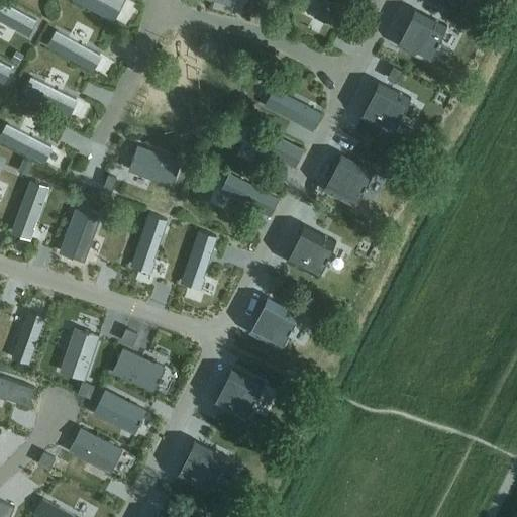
[(1,0),(0,0),(0,19),(28,36),(37,20),(1,0)]
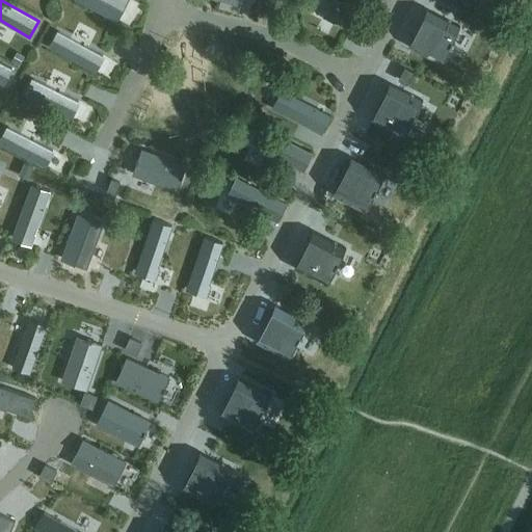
[(79,0),(117,21),(128,0),(79,0)]
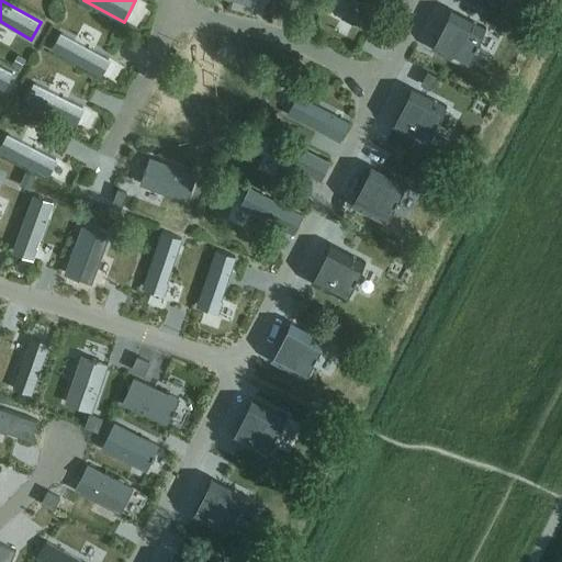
[(358,0),(349,0),(341,17),(392,42),(402,20),(358,0)]
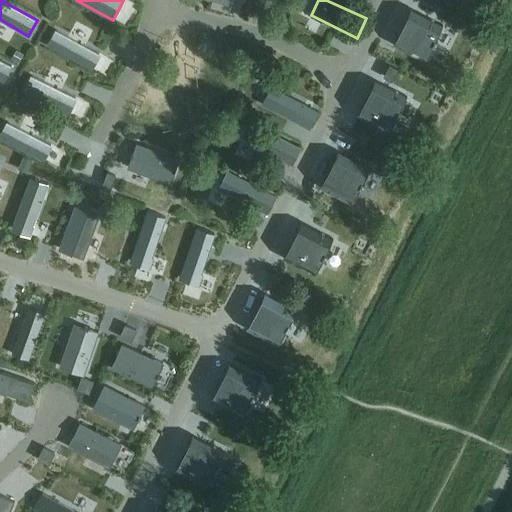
[(412,9),(394,43),(424,59),(442,24),(412,9)]
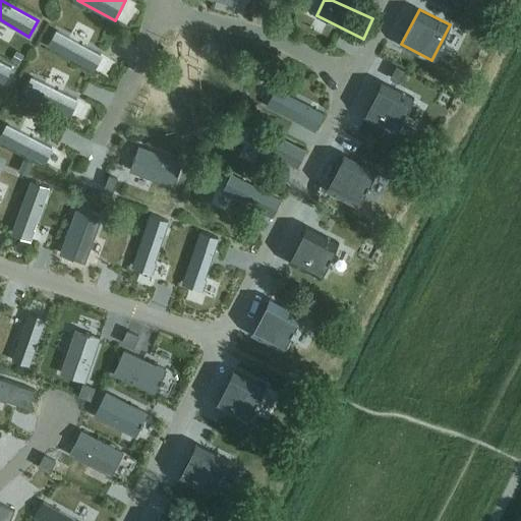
[(57,30),(48,45),(94,71),(103,55),(57,30)]
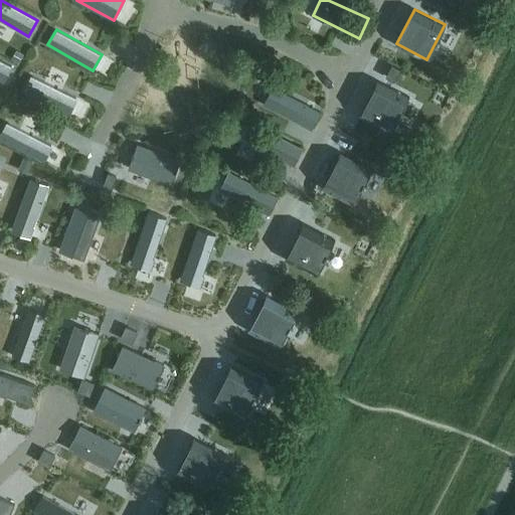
[(430,64),(466,83),(474,68),(438,49),(430,64)]
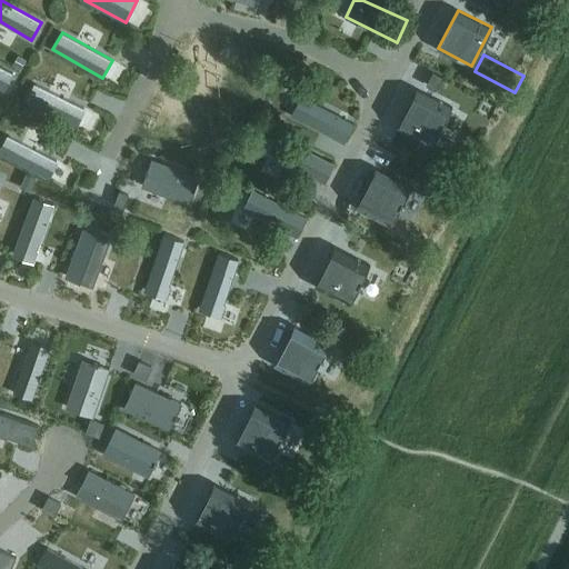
[(0,66),(0,87),(6,90),(15,73),(0,66)]
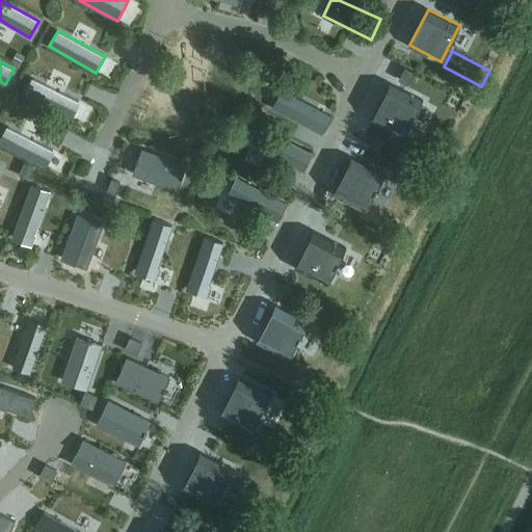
[(31,78),(24,95),(73,117),(80,101),(31,78)]
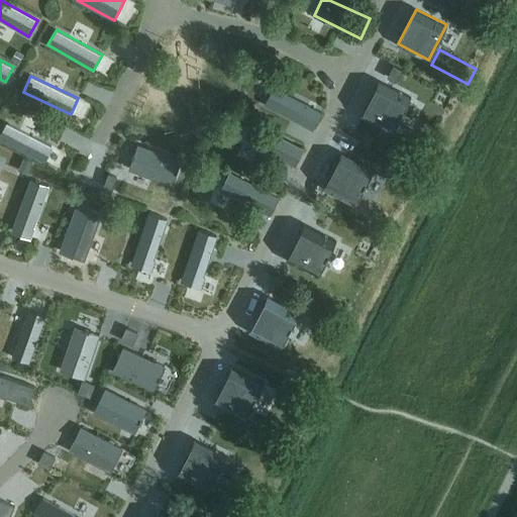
[(379,81),(360,115),(391,131),(409,96),(379,81)]
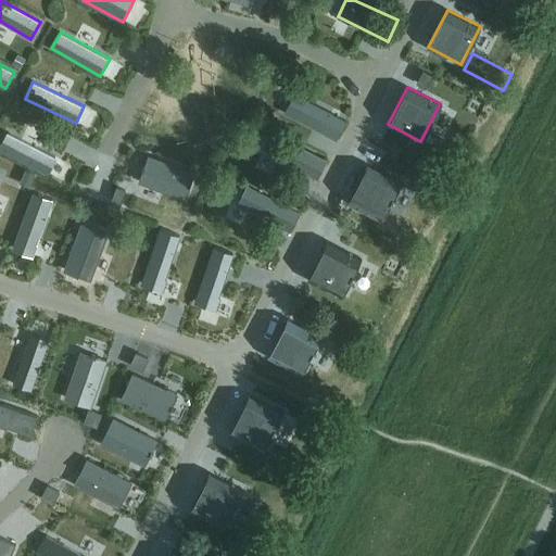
[(294,93),(285,112),(337,139),(346,119),(294,93)]
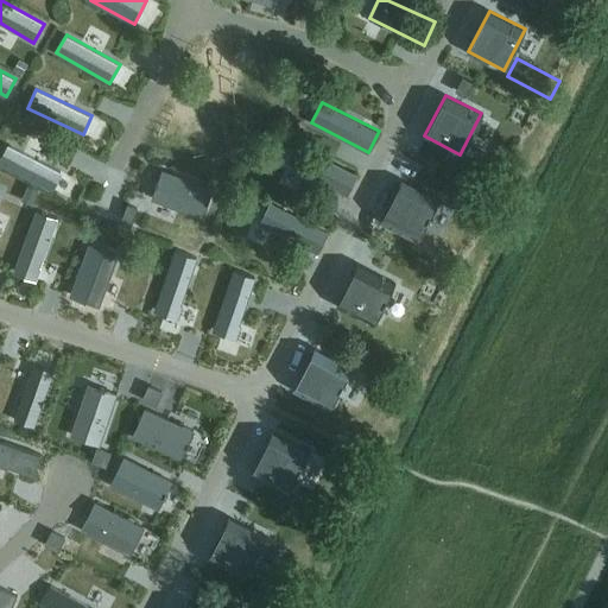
[(7,144),(0,158),(0,163),(54,190),(63,171),(7,144)]
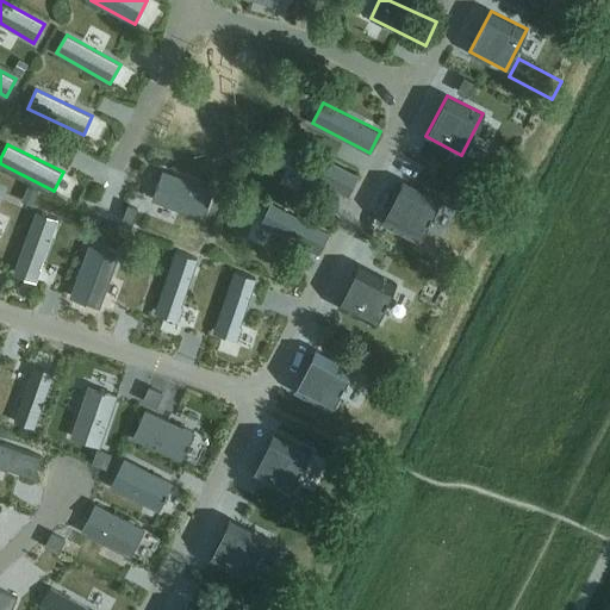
[(304,148),(293,168),(348,195),(359,175),(304,148)]
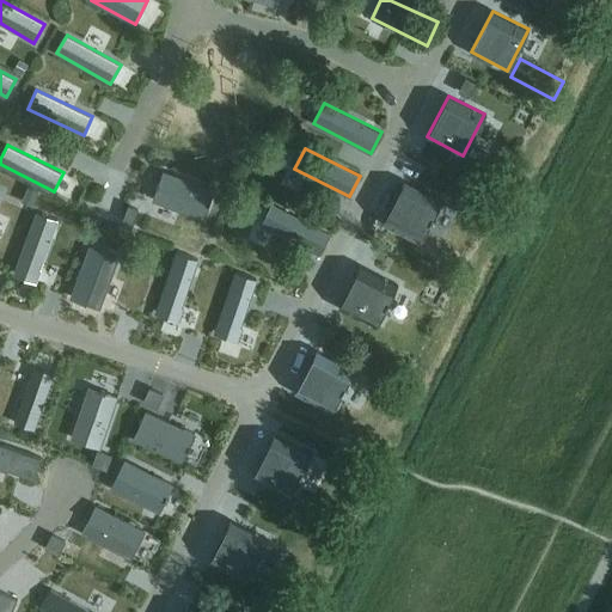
[(203,219),(214,190),(164,171),(153,200),(203,219)]
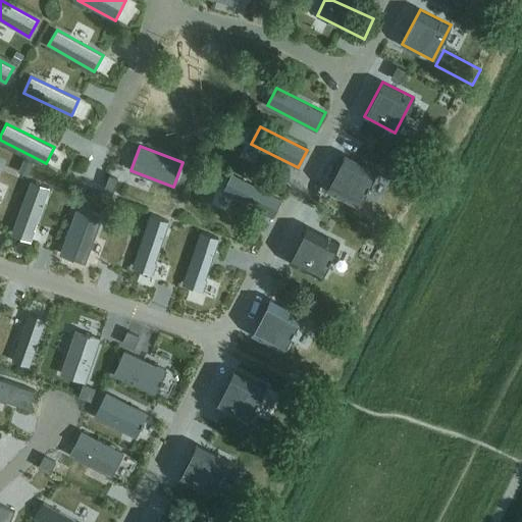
[(346,154),(327,190),(357,205),(375,170),(346,154)]
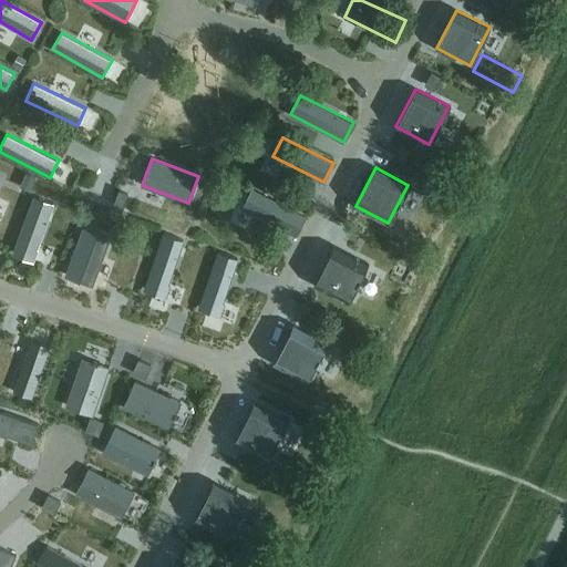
[(251,188),(241,207),(297,235),(306,216),(251,188)]
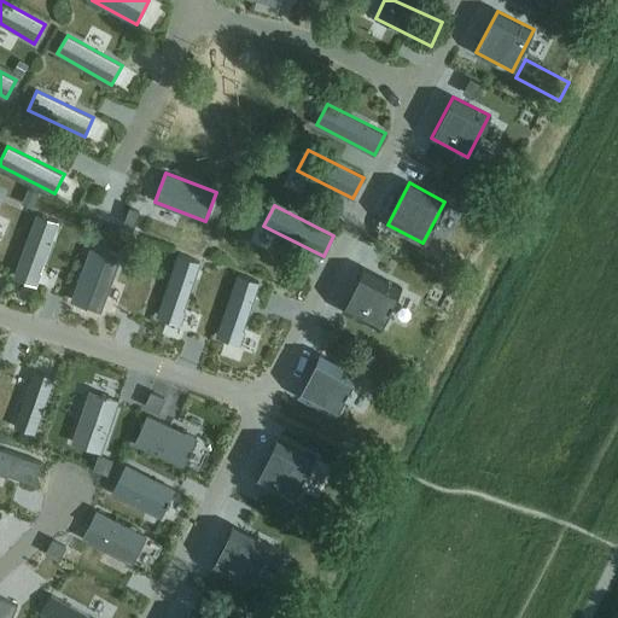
[(36,214),(13,277),(38,285),(42,270),(41,270),(58,221),(36,214)]
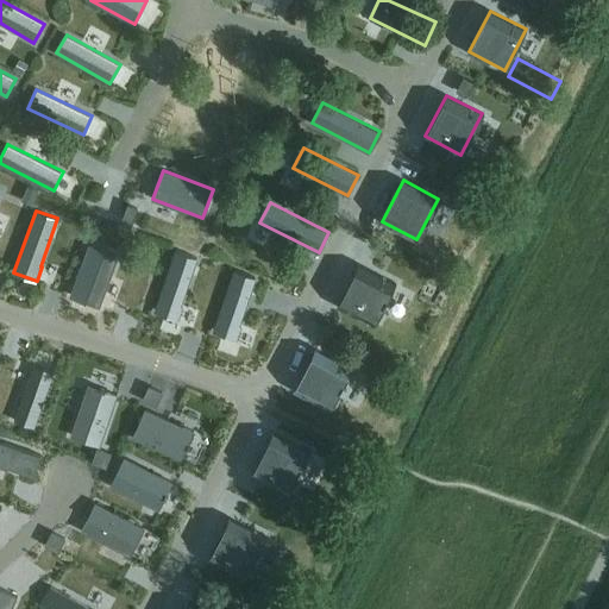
[(89,245),(70,295),(99,306),(118,255),(89,245)]
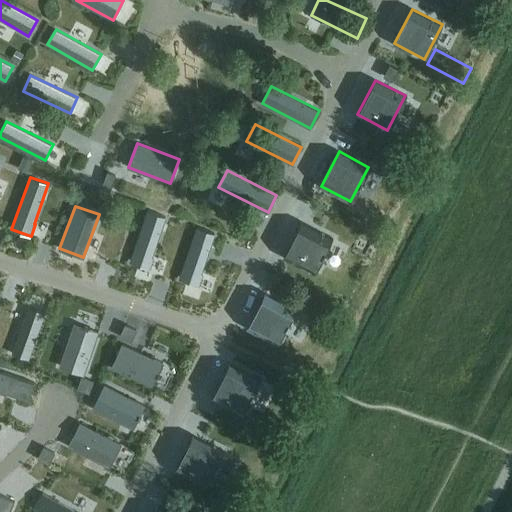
[(147,211),(129,261),(149,268),(165,217),(147,211)]
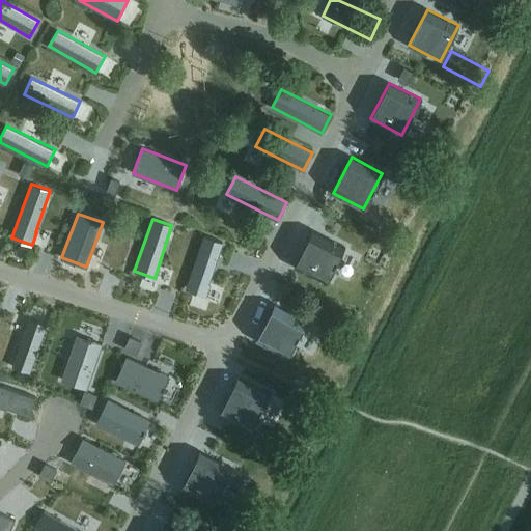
[(313,230),(295,267),(326,282),(344,247),(313,230)]
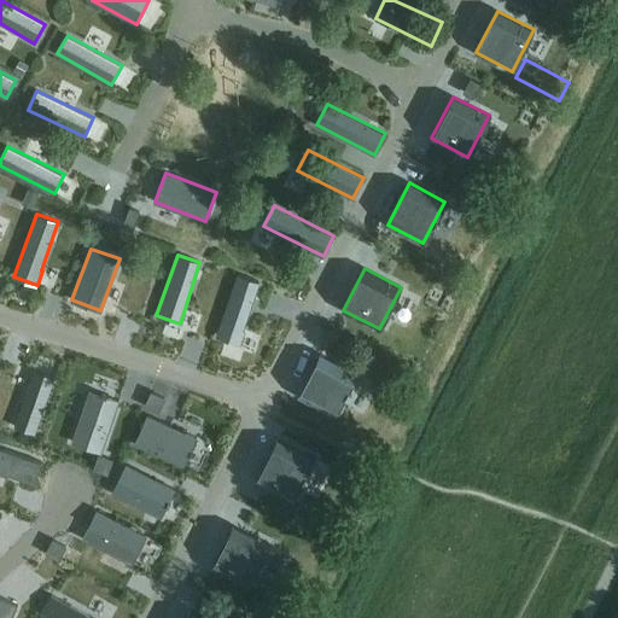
[(237,274),(216,336),(238,344),(260,283),(237,274)]
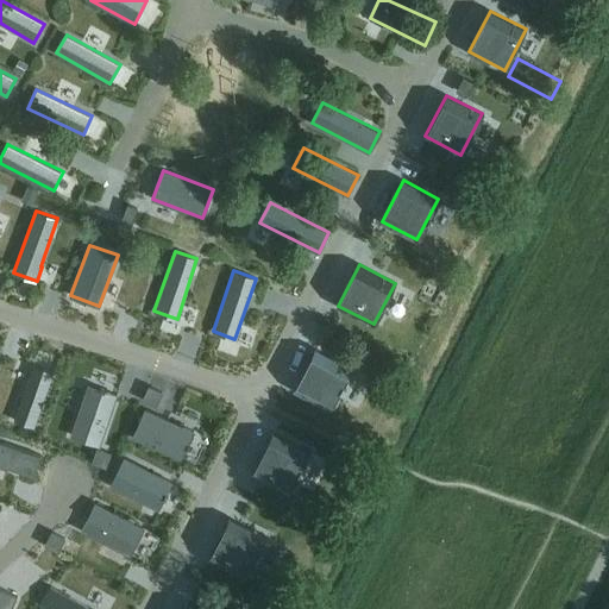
[(315,349),(295,390),(330,408),(351,368),(315,349)]
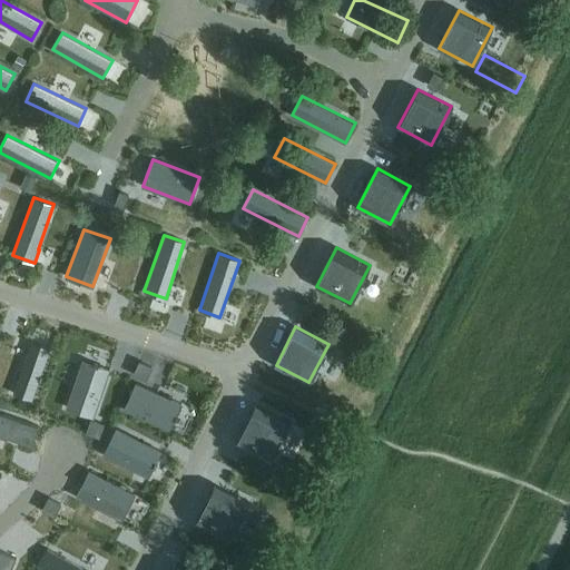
[(31,342),(13,393),(32,399),(50,349),(31,342)]
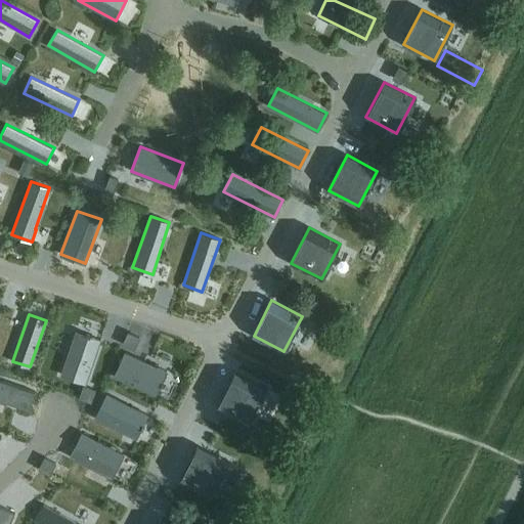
[(77,331),(61,375),(86,383),(100,339),(77,331)]
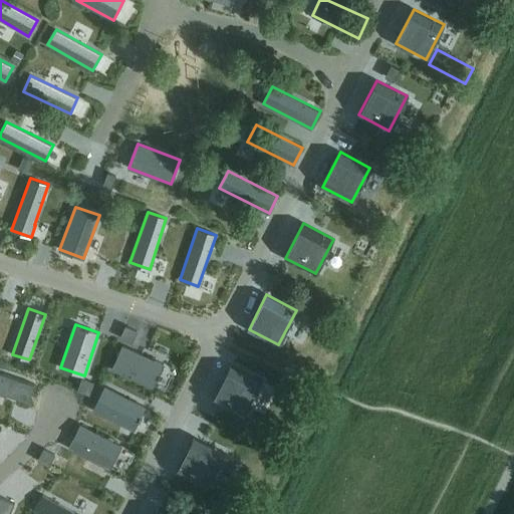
[(122,345),(111,368),(154,387),(164,363),(122,345)]
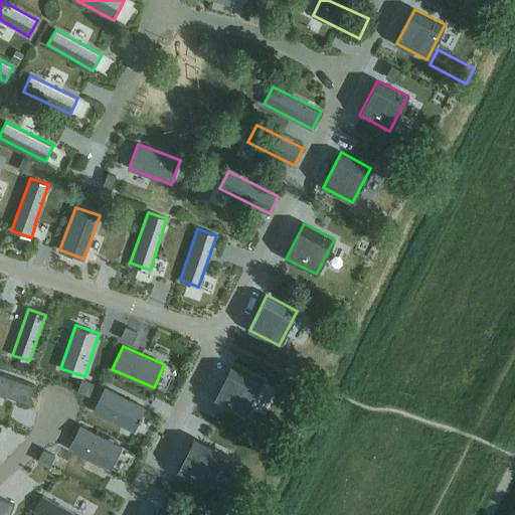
[(231,366),(213,400),(243,416),(262,381),(231,366)]
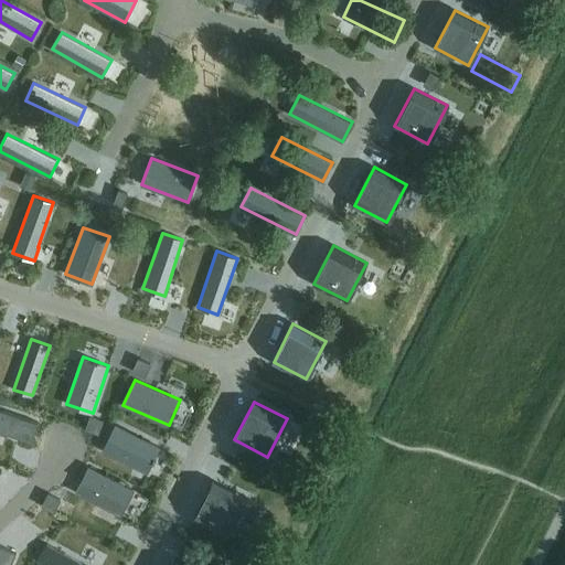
[(38,423),(0,408),(0,430),(7,434),(7,433),(31,441),(38,423)]
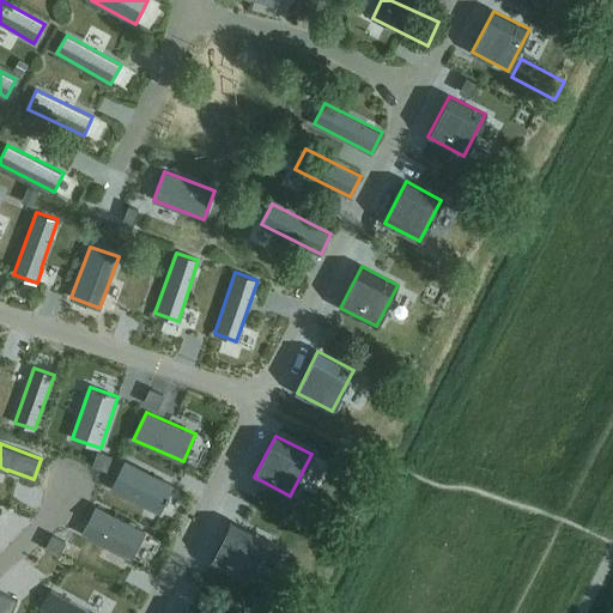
[(125,461),(111,489),(159,513),(174,486),(125,461)]
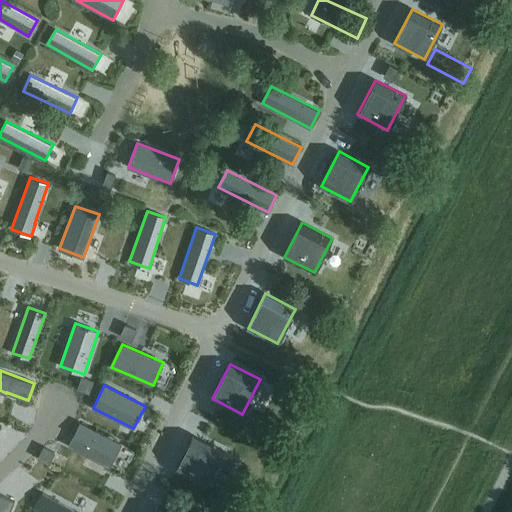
[(80,423),(69,446),(109,466),(121,444),(80,423)]
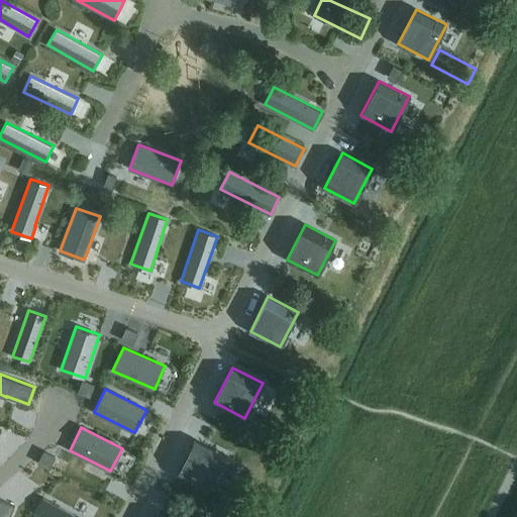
[(196,439),(178,475),(207,490),(225,454),(196,439)]
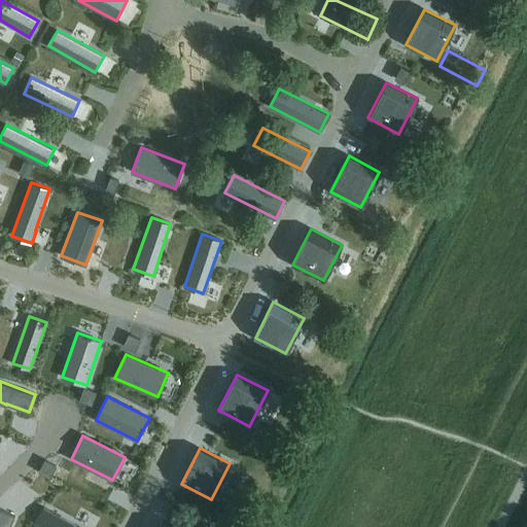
[(78,526),(44,507),(36,524),(41,526),(78,526)]
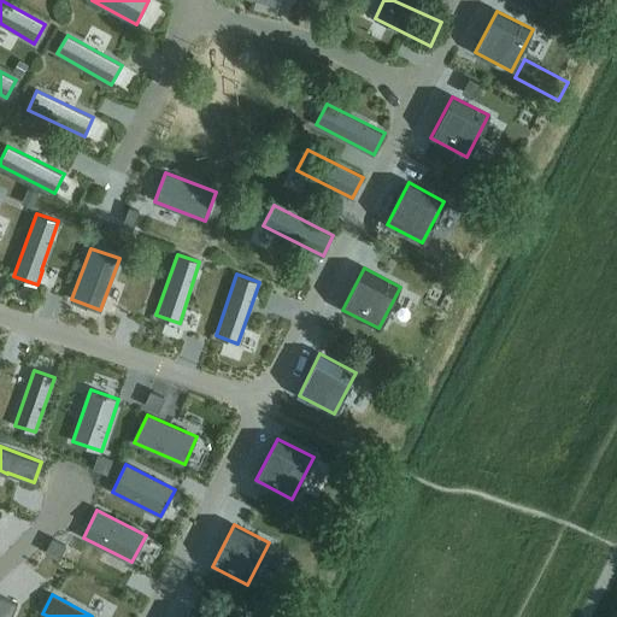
[(10,616),(17,603),(0,595),(0,616),(10,616)]
